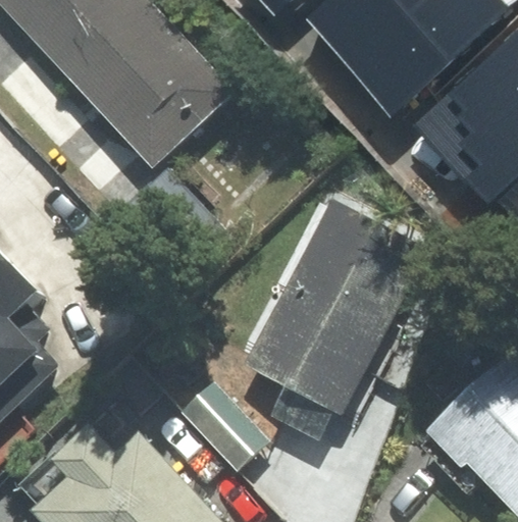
[(144,0),(0,0),(0,4),(64,75),(146,1),(144,0)]
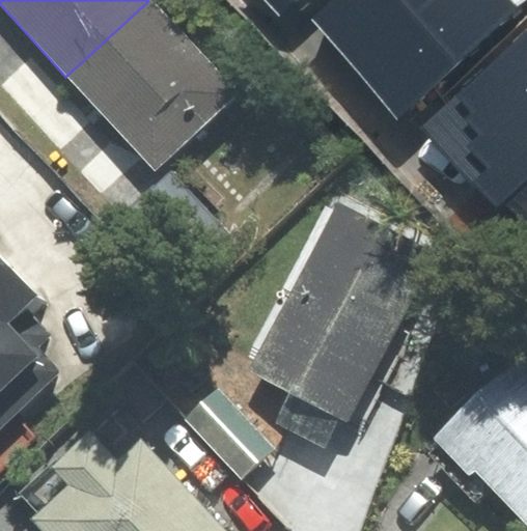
[(265,0),(277,12),(290,0),(265,0)]
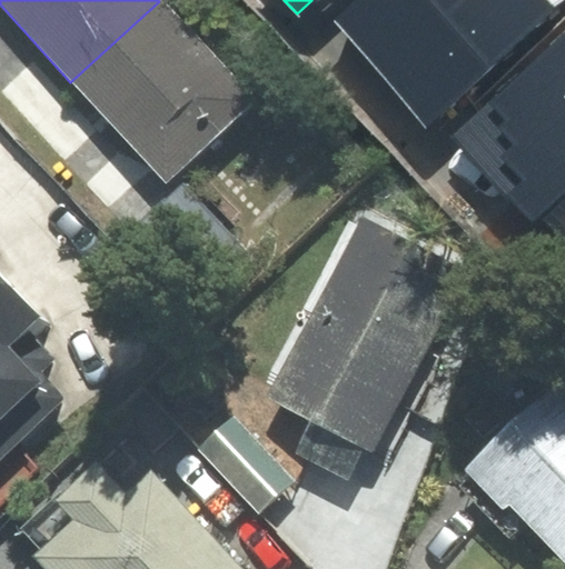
[(346,0),(330,15),(425,119),(544,11),(534,0),(346,0)]
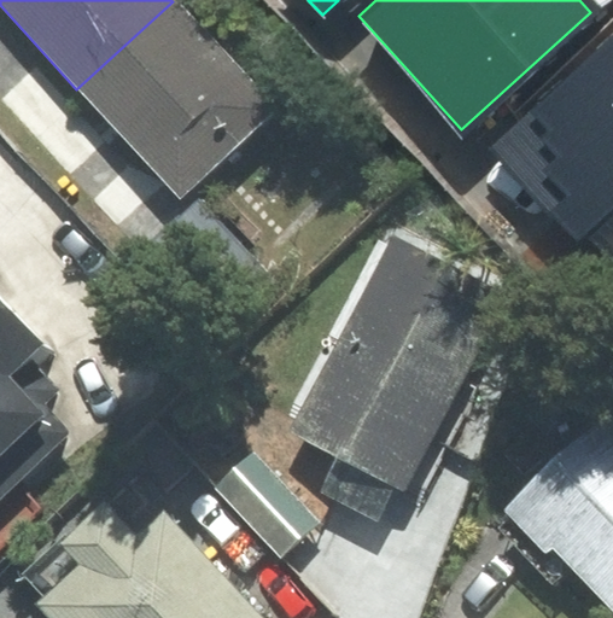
[(173,1),(76,89),(175,197),(272,108),(173,1)]
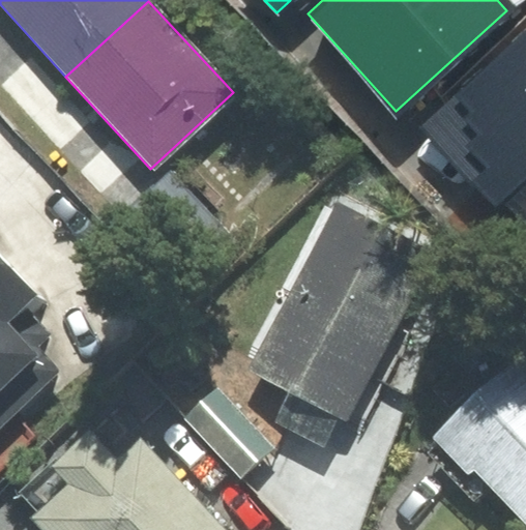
[(525,27),(421,125),(523,232),(525,229),(525,27)]
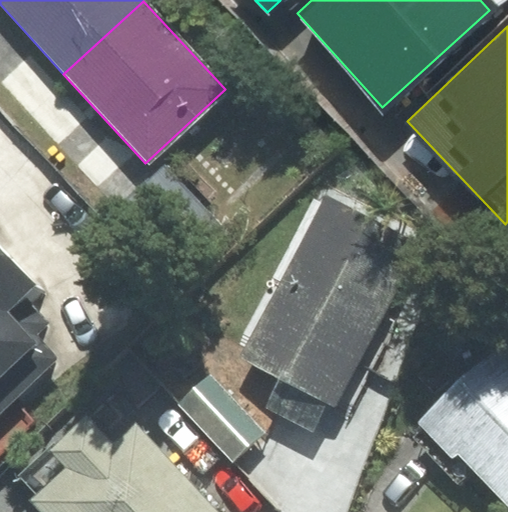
[(210,215),(162,167),(114,214),(163,263),(210,215)]
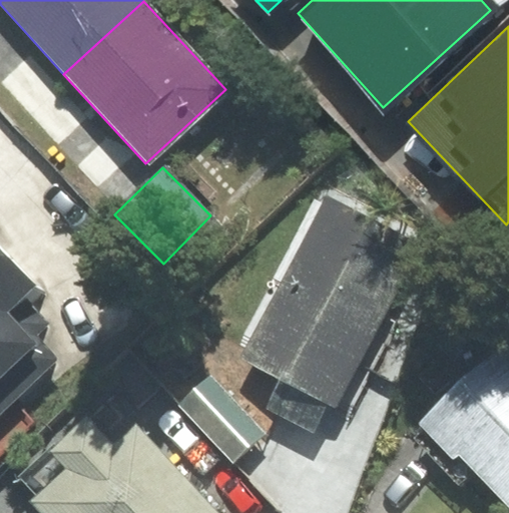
[(382,316),(417,247),(322,199),(241,357),(281,377),(265,408),(308,430),(322,403),(345,414),(392,321),(382,316)]
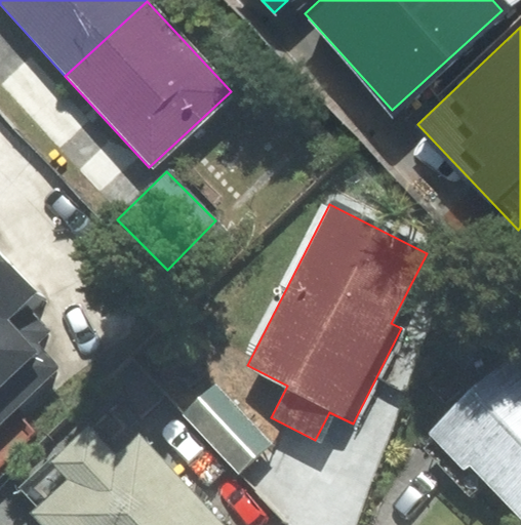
[(0,419),(55,369),(33,345),(47,331),(28,312),(39,301),(0,258),(0,419)]
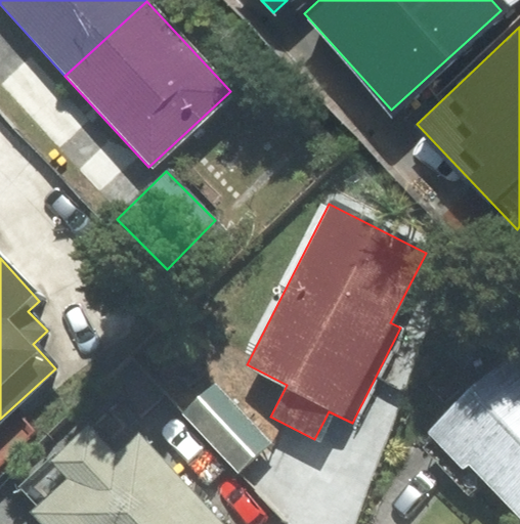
[(466,493),(484,476),(519,513),(519,363),(511,354),(418,442),(466,493)]
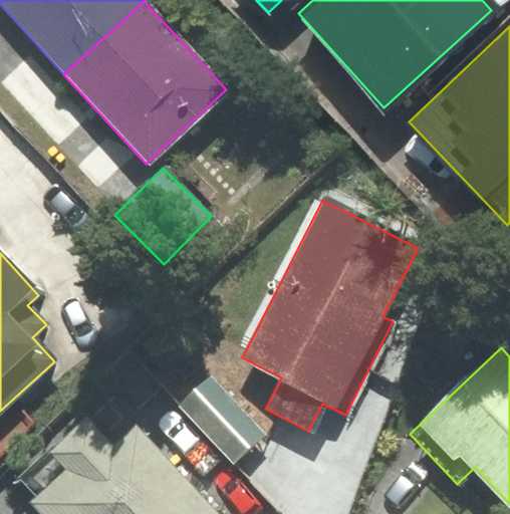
[(207,377),(177,405),(230,461),(259,434),(207,377)]
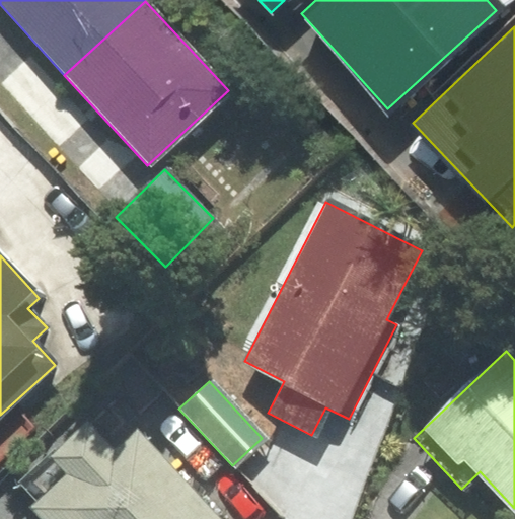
[(43,518),(212,518),(133,432),(111,453),(83,424),(48,456),(66,475),(31,506),(43,518)]
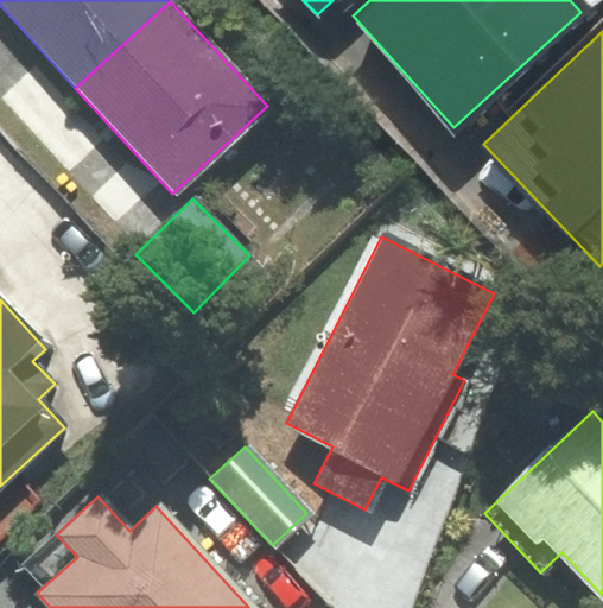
All buildings are outlined.
